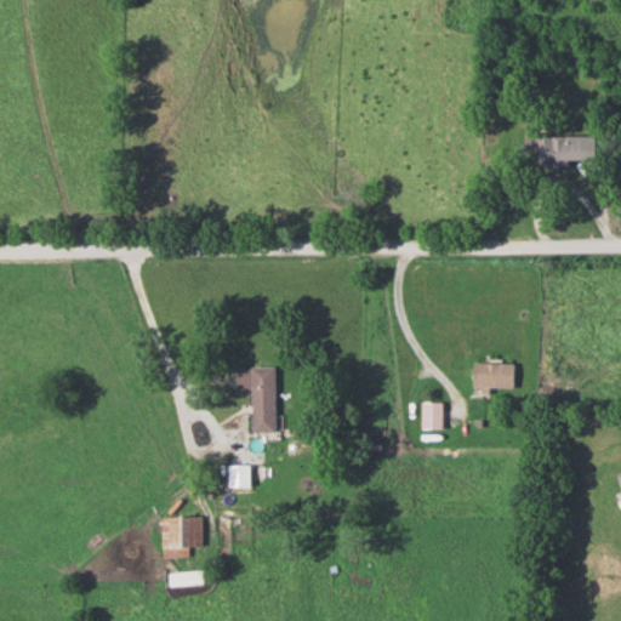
[(599,135),(540,135),(540,164),(599,164),(599,135)]
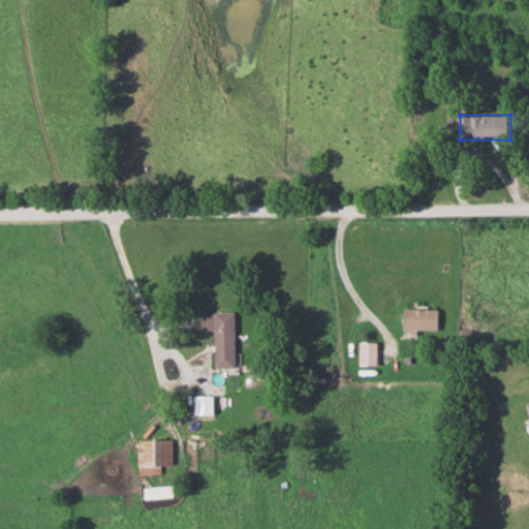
[(438,333),(438,310),(404,310),(404,333),(438,333)]
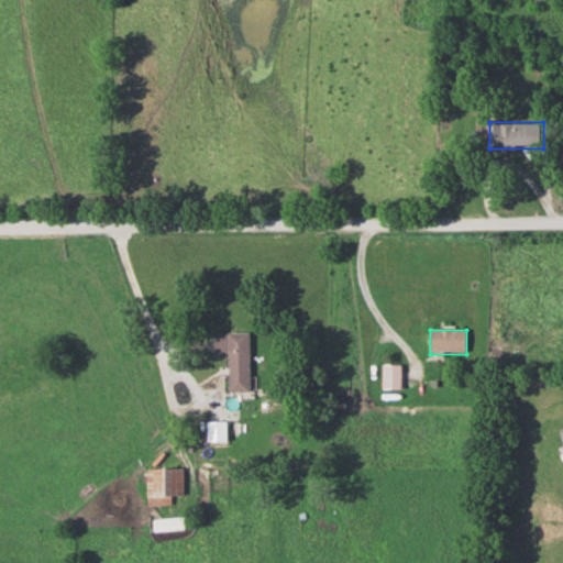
[(216,353),(229,353),(230,393),(251,393),(251,332),(216,333),(216,353)]
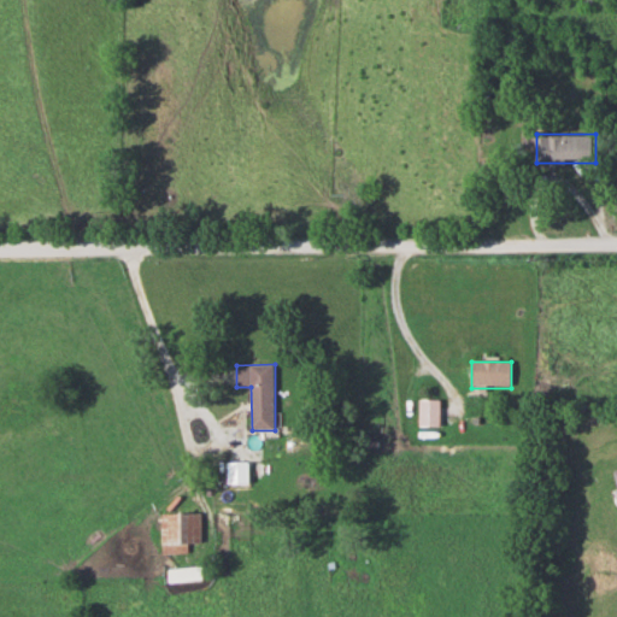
[(440,400),(419,400),(419,427),(440,427),(440,400)]
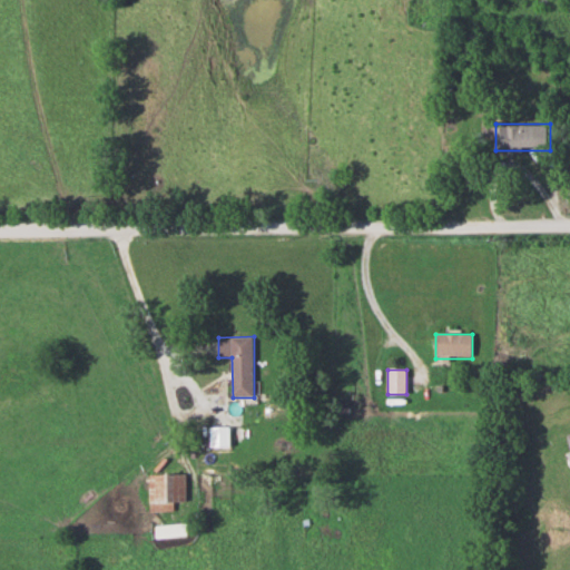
[(241,463),(231,422),(220,424),(231,467),(241,463)]
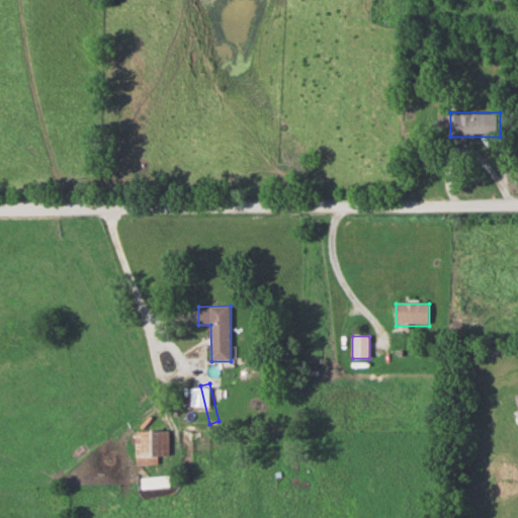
[(136,432),(136,465),(160,465),(160,459),(168,459),(168,432),(136,432)]
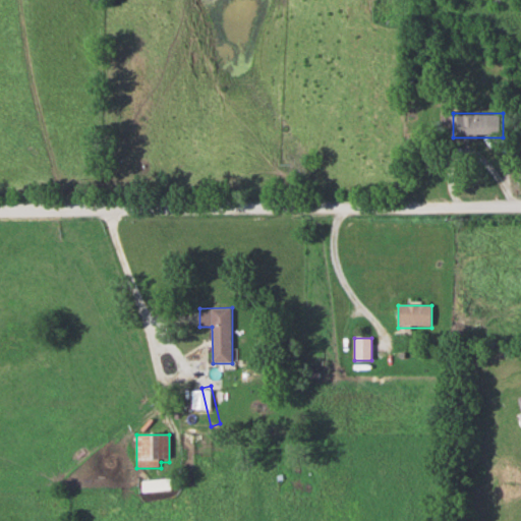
[(143,494),(171,490),(170,479),(141,482),(143,494)]
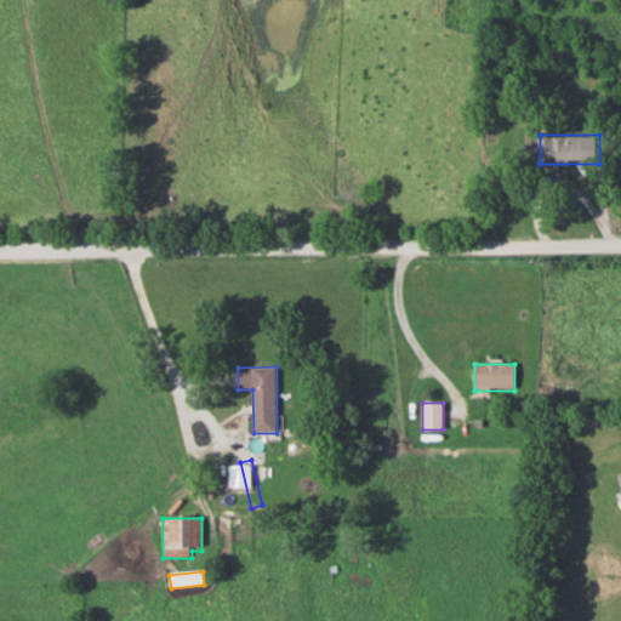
All buildings are outlined.
